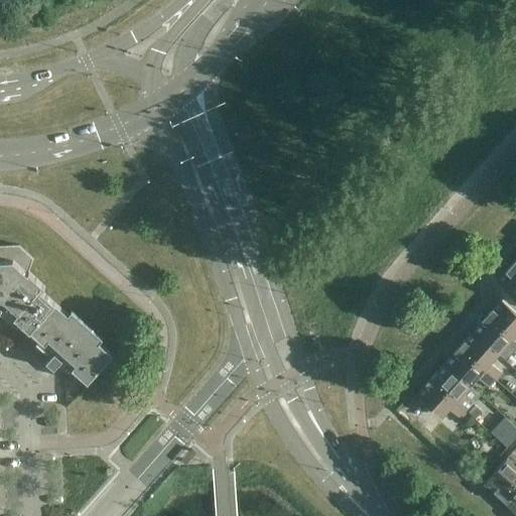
[(0,298),(4,300),(18,312),(14,316),(30,332),(44,345),(48,340),(76,364),(72,369),(88,383),(114,355),(100,343),(103,339),(72,310),(69,314),(42,290),(45,286),(29,271),(33,258),(18,245),(0,245),(0,298)]
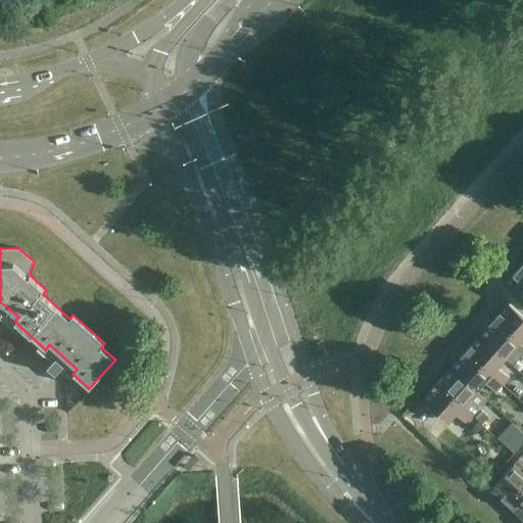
[(522,272),(518,268),(503,284),(522,301),(522,272)]
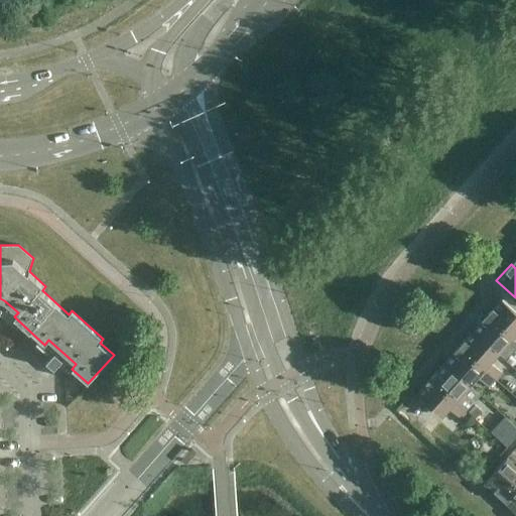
[(515,312),(501,299),(487,315),(515,342),(515,312)]
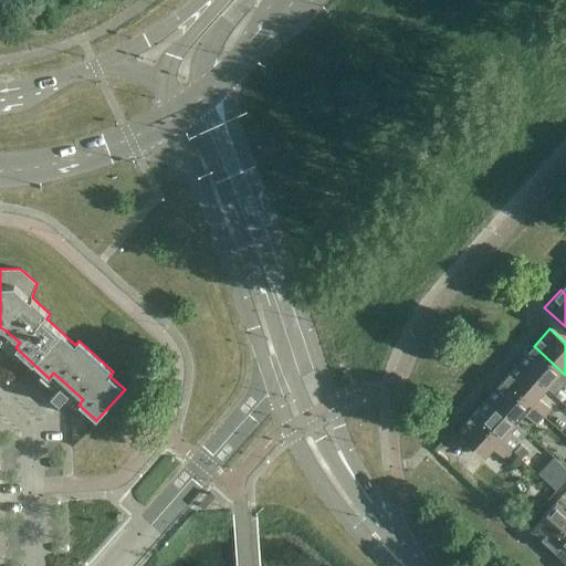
[(565,376),(565,375),(534,346),(519,364),(544,386),(552,377),(561,384),(565,376)]
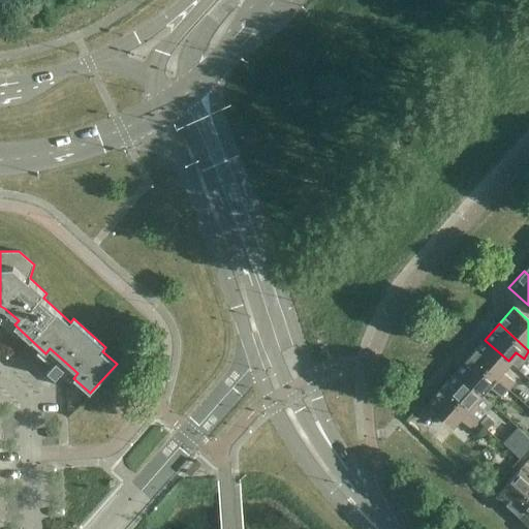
[(508,361),(485,340),(470,355),(508,390),(515,382),(500,369),(508,361)]
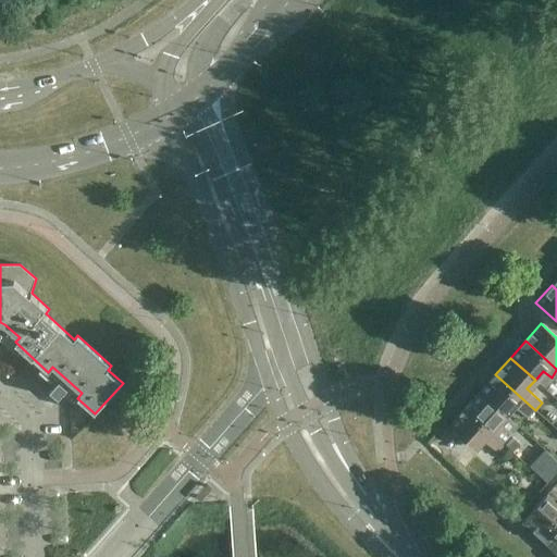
[(535,410),(495,374),(480,391),(505,413),(512,405),(528,418),(535,410)]
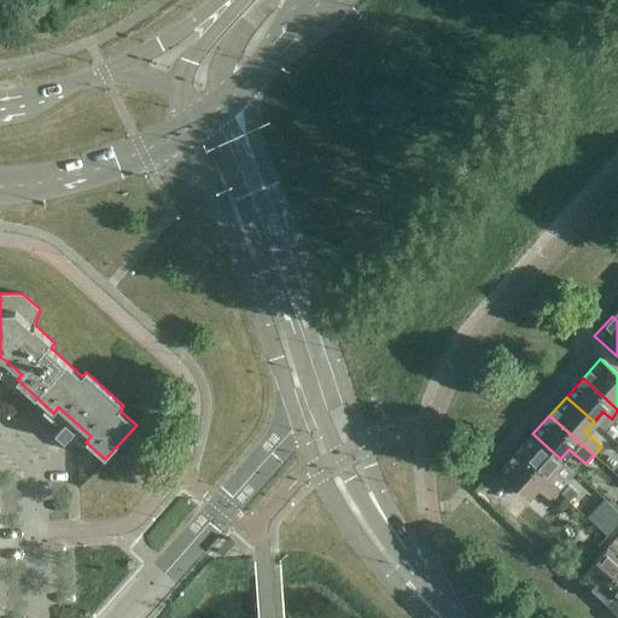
[(65,442),(75,431),(66,423),(57,433),(65,442)]
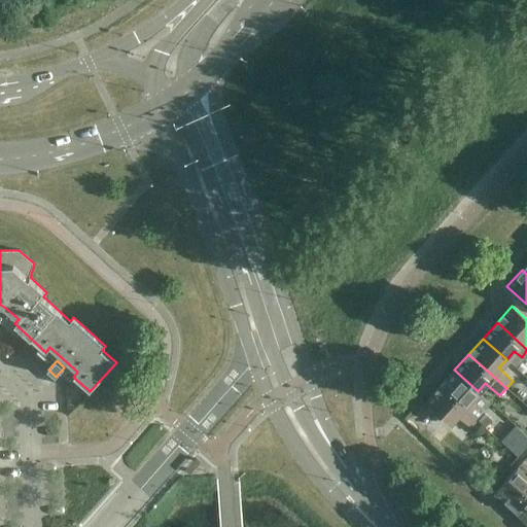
[(478,391),(454,370),(440,386),(478,420),(484,413),(469,400),(478,391)]
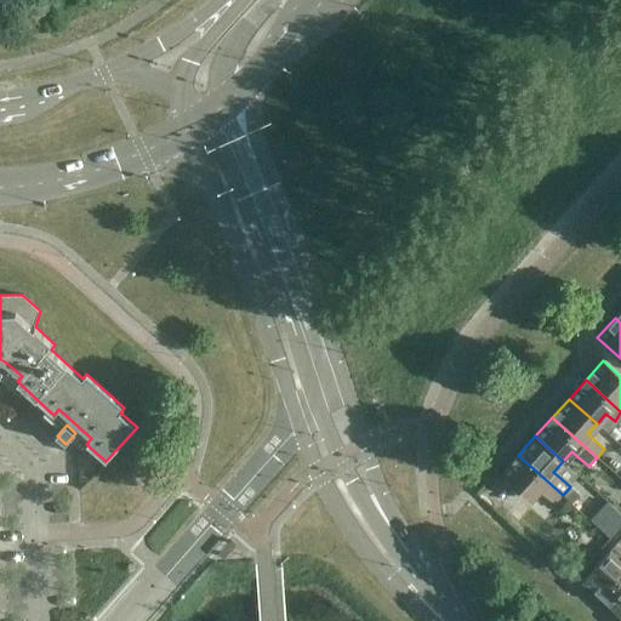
[(563,495),(518,455),(501,474),(529,500),(537,489),(554,503),(563,495)]
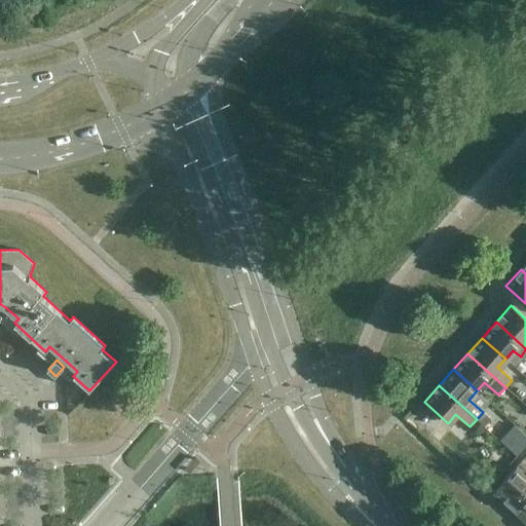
[(504,436),(522,450),(525,444),(525,430),(515,422),(504,436)]
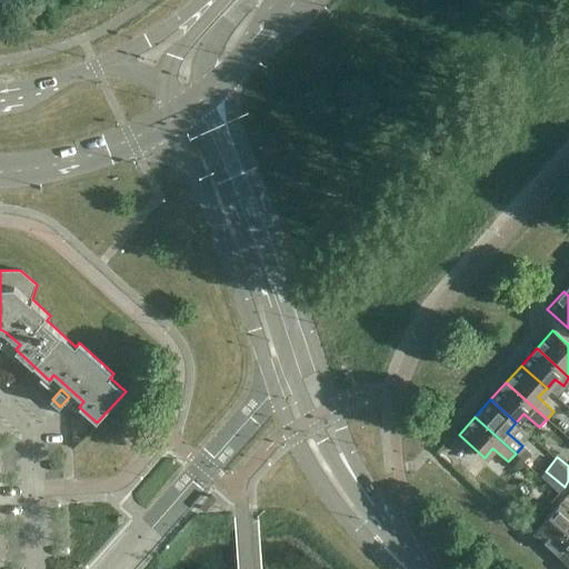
[(568,511),(566,516),(557,507),(533,533),(551,549),(568,529),(568,511)]
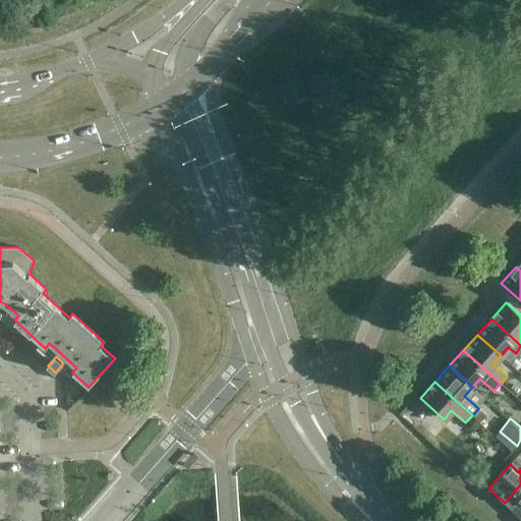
[(520,484),(505,503),(520,517),(520,516),(520,484)]
